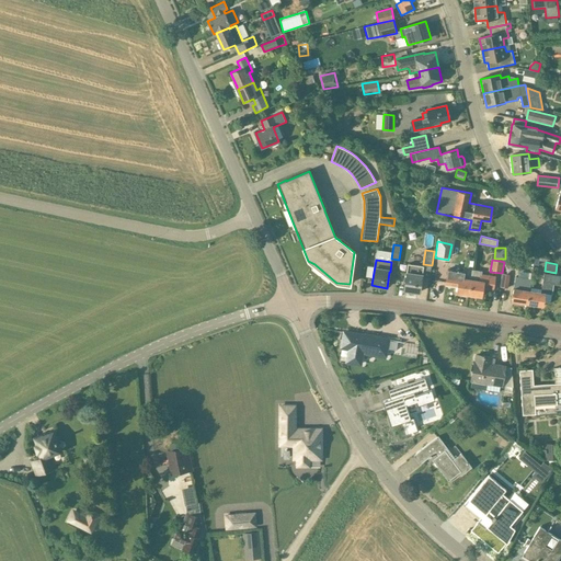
[(423,276),(424,267),(408,264),(404,290),(420,293),(422,276),(423,276)]
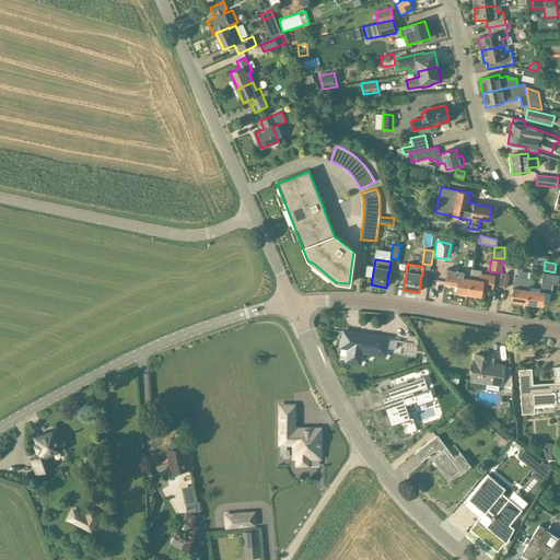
[(456,293),(468,294),(473,270),(464,269),(464,271),(447,269),(445,283),(457,284),(456,293)]
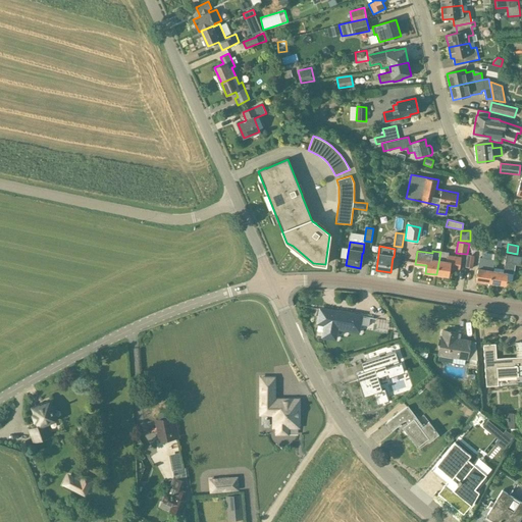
[(449,253),(440,252),(436,274),(449,276),(450,269),(459,270),(461,258),(448,256),(449,253)]
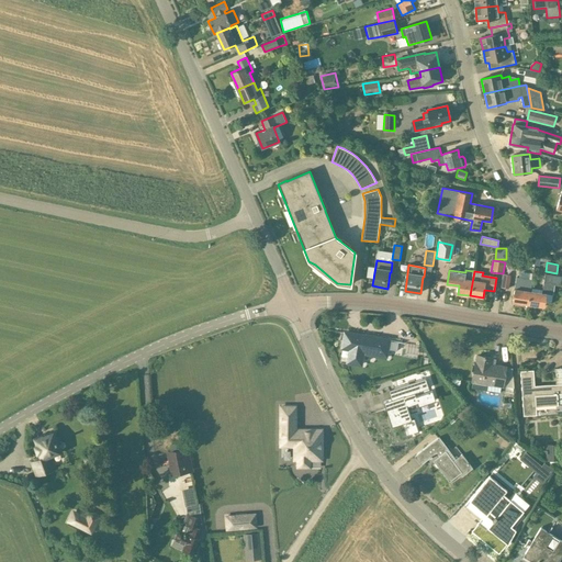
[(510,274),(503,273),(501,288),(508,289),(510,274)]
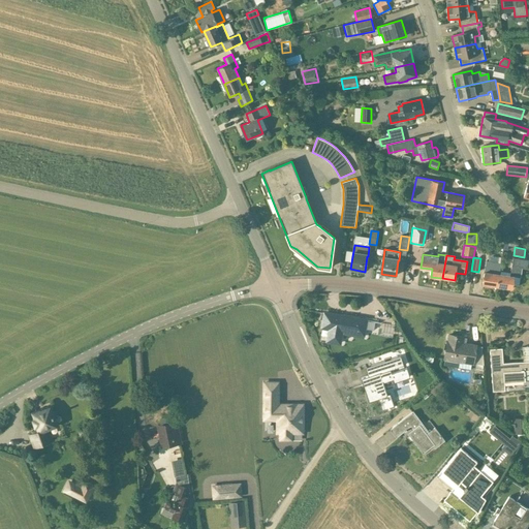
[(499,274),(497,287),(498,287),(502,289),(503,288),(510,289),(512,276),(521,277),(522,268),(528,269),(528,259),(512,257),(509,276),(499,274)]
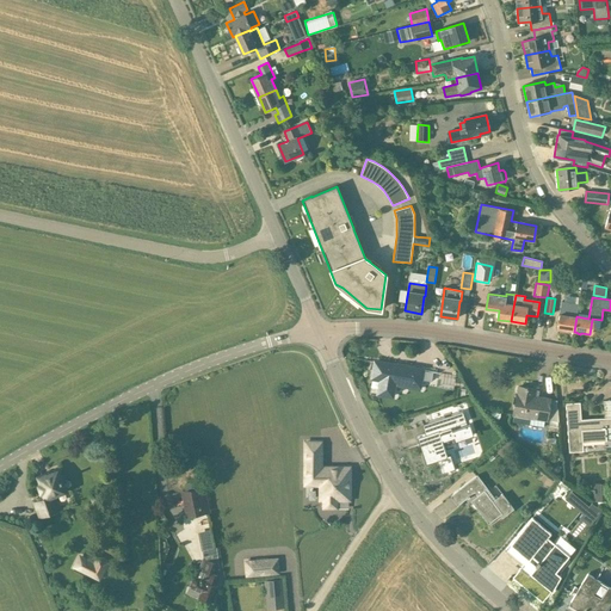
[(557,304),(555,314),(561,314),(559,329),(574,332),(576,316),(565,314),(566,304),(557,304)]
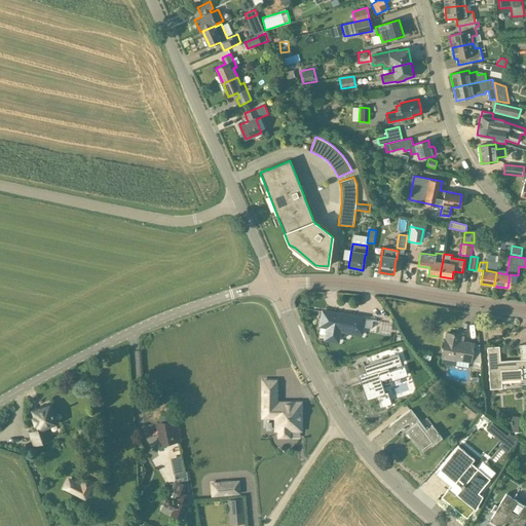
[(365,318),(323,311),(320,327),(327,328),(325,340),(338,342),(340,332),(362,335),(362,334),(365,318)]
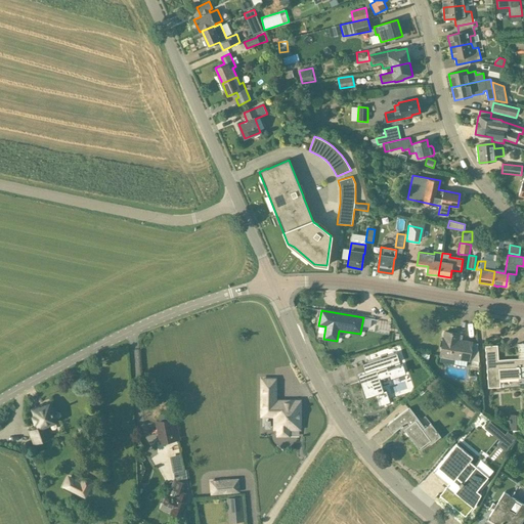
[(478,343),(472,342),(459,340),(460,334),(444,332),(443,337),(440,356),(469,361),(469,359),(471,360),(470,369),(479,372),(479,362),(478,343)]
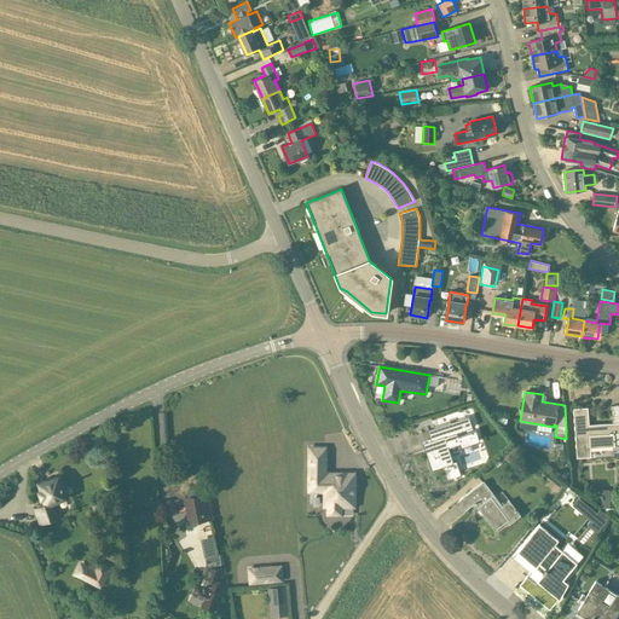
[(588,408),(573,409),(577,458),(591,457),(591,446),(615,445),(614,434),(618,433),(618,422),(589,424),(588,408)]
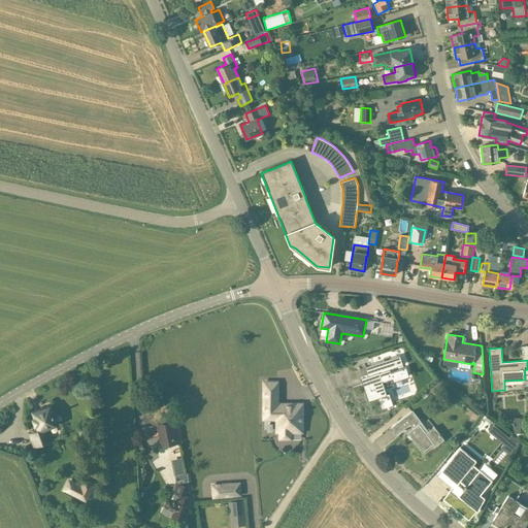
[(387,395),(382,378),(391,375),(393,382),(409,376),(406,367),(404,368),(400,356),(365,367),(368,375),(361,377),(368,401),(387,395)]
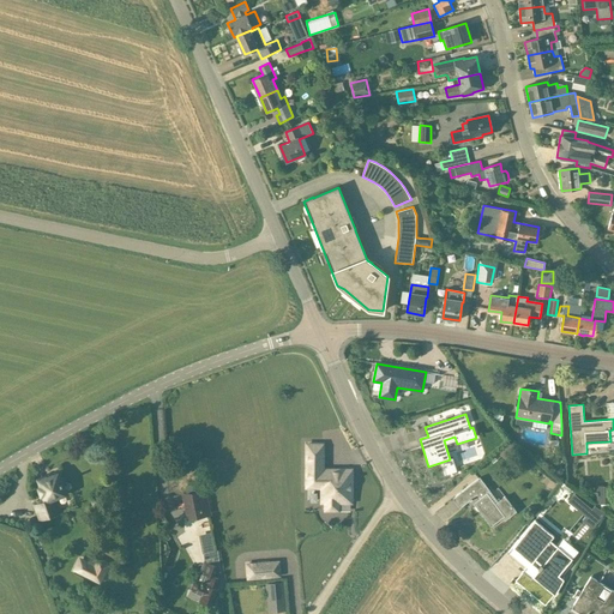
[(351,503),(351,470),(323,470),(323,445),(307,445),(307,482),(321,482),(321,487),(325,487),(325,503),(351,503)]
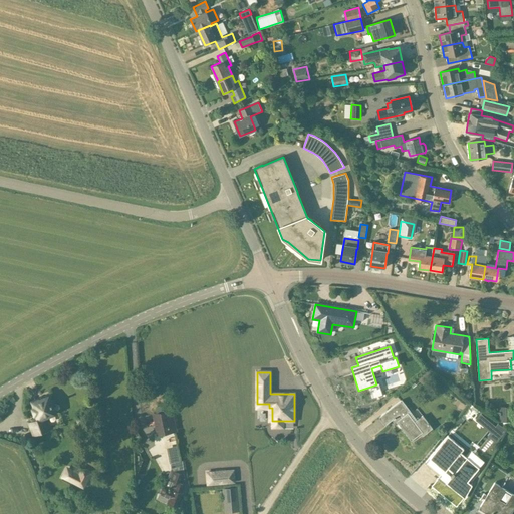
[(49,428),(45,417),(54,414),(48,397),(33,403),(35,408),(33,409),(35,414),(36,414),(38,420),(30,423),(34,434),(49,428)]
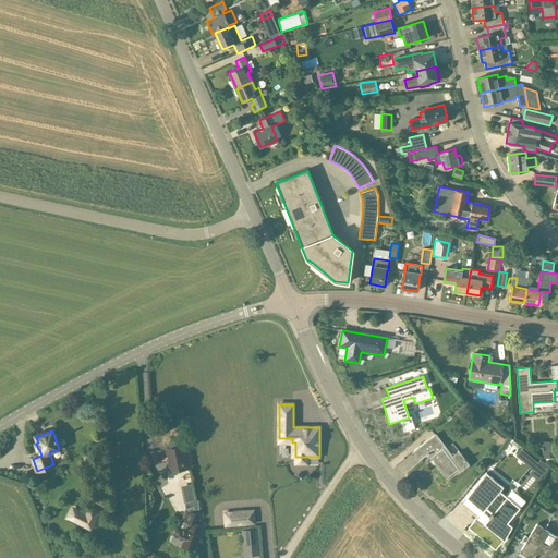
[(417,461),(427,453),(446,478),(457,470),(459,473),(470,465),(459,451),(450,458),(443,448),(445,446),(436,434),(412,452),(417,461)]
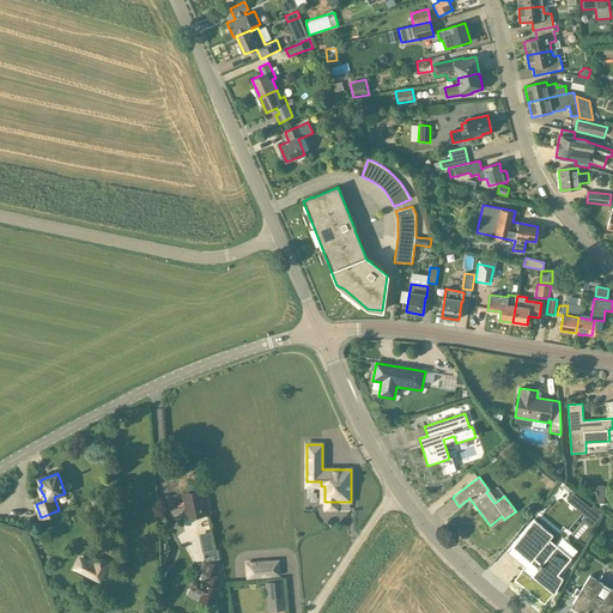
[(190,492),(186,493),(190,517),(210,514),(202,480),(188,483),(190,492)]
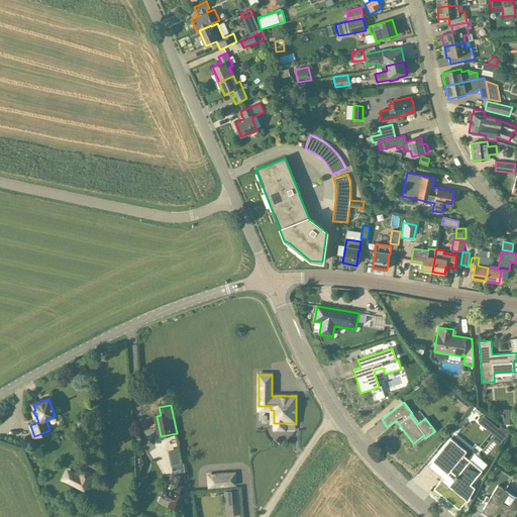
[(502,422),(513,422),(513,408),(503,408),(502,422)]
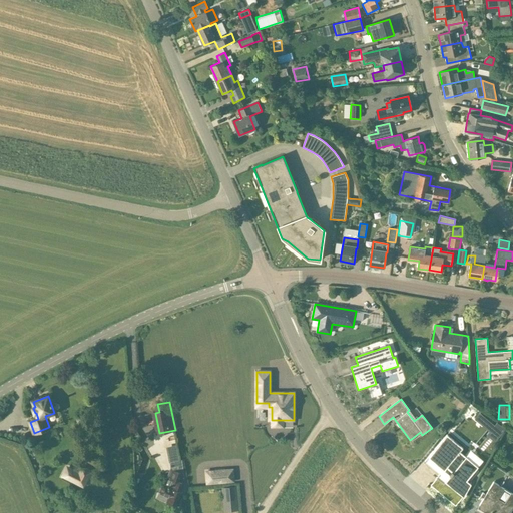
[(265,418),(265,408),(255,409),(255,419),(265,418)]
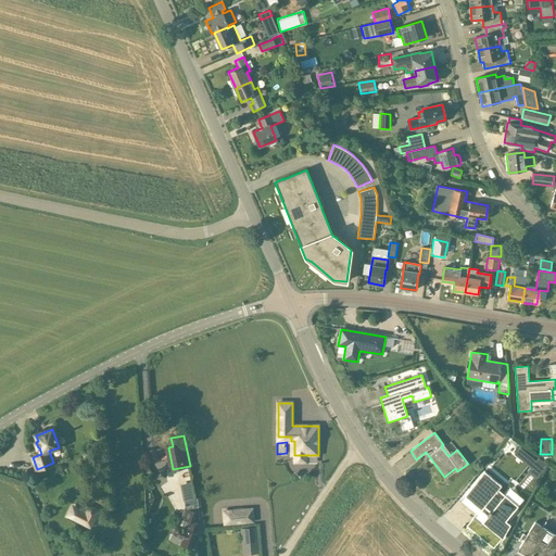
[(539,457),(536,460),(526,454),(522,460),(541,471),(547,462),(539,457)]
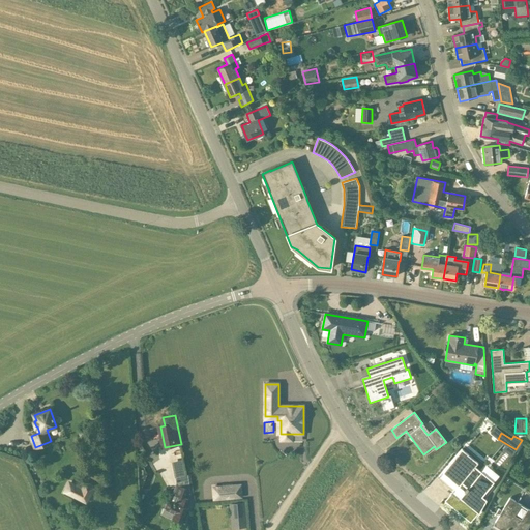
[(454,451),(438,471),(445,477),(448,473),(460,482),(450,494),(459,500),(461,498),(473,508),(482,497),(481,497),(494,481),(481,471),(480,473),(460,457),(454,451)]
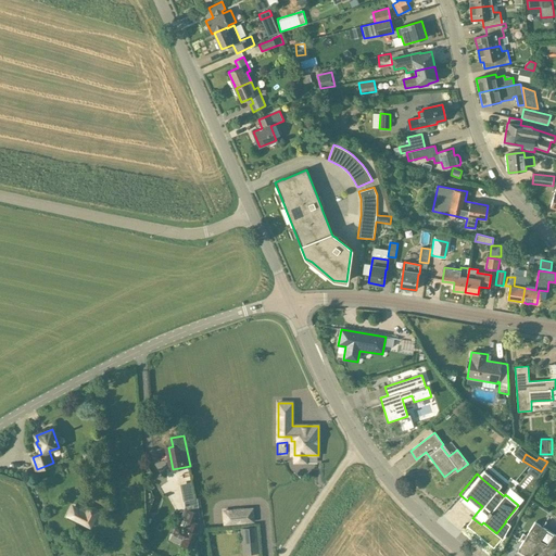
[(190,521),(187,529),(177,526),(174,534),(173,534),(171,540),(180,543),(180,544),(193,548),(199,534),(197,533),(200,525),(199,515),(199,514),(197,500),(185,502),(186,510),(188,510),(185,519),(190,521)]
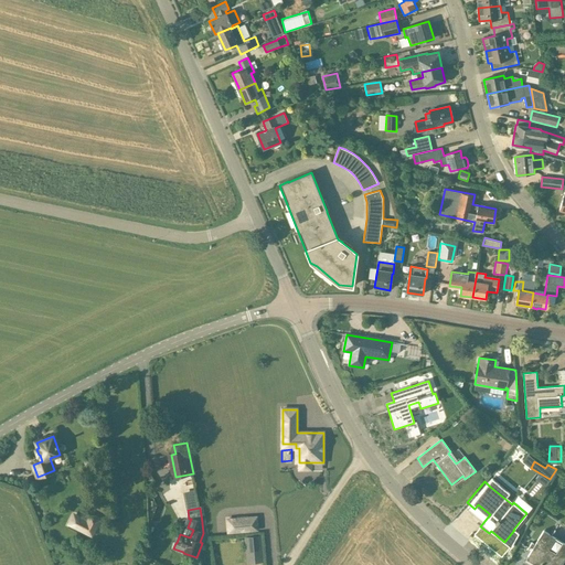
[(73,512),(66,525),(93,539),(103,519),(89,512),(86,519),(73,512)]
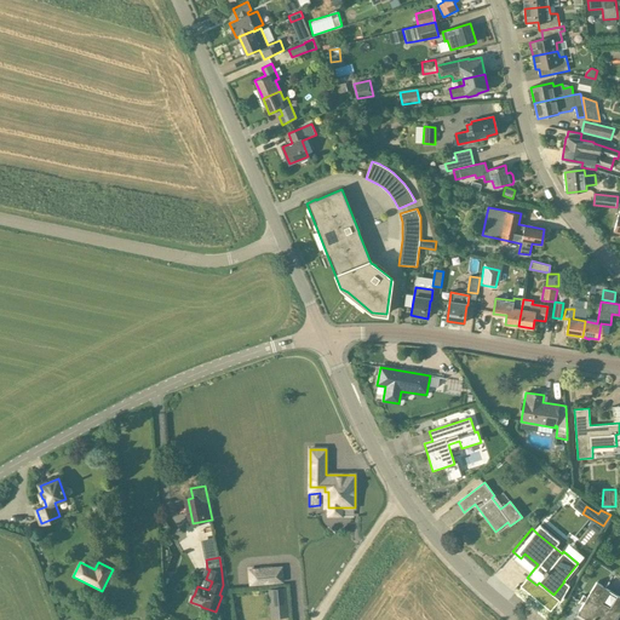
[(271,569),(250,570),(251,583),(273,581),(271,569)]
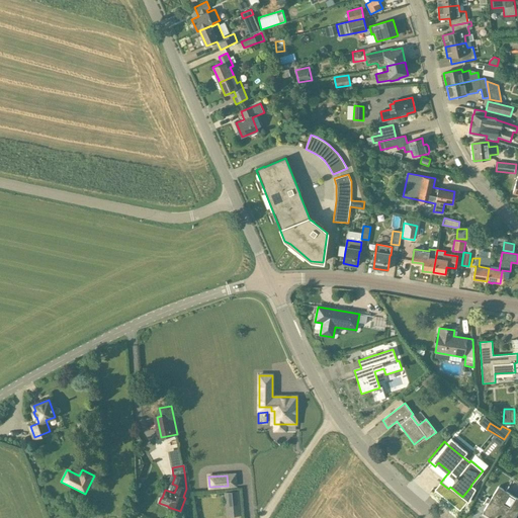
[(486,512),(496,517),(511,517),(517,507),(517,501),(499,490),(486,512)]
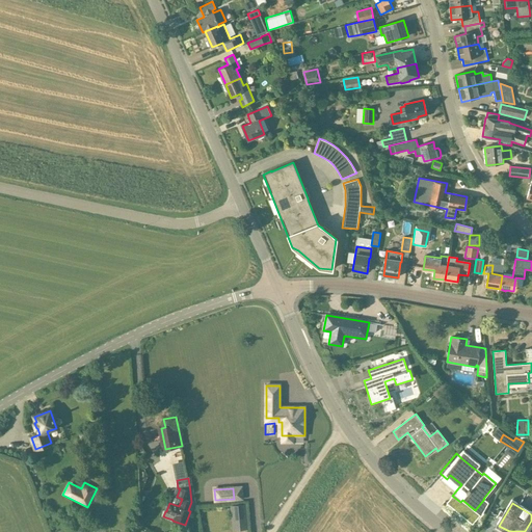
[(245,505),(232,506),(233,522),(247,521),(245,505)]
